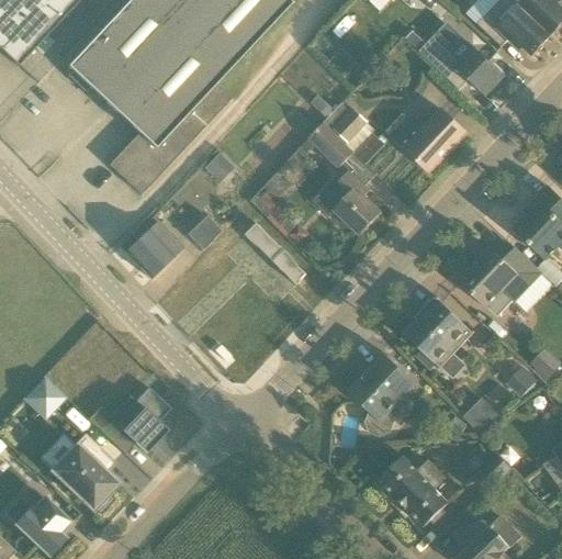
[(0,0),(0,46),(19,65),(76,0),(0,0)]
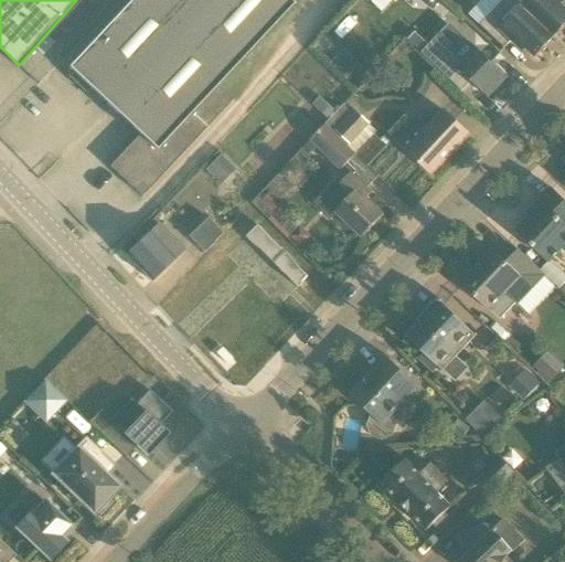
[(110,105),(211,0),(129,0),(68,65),(110,105)]
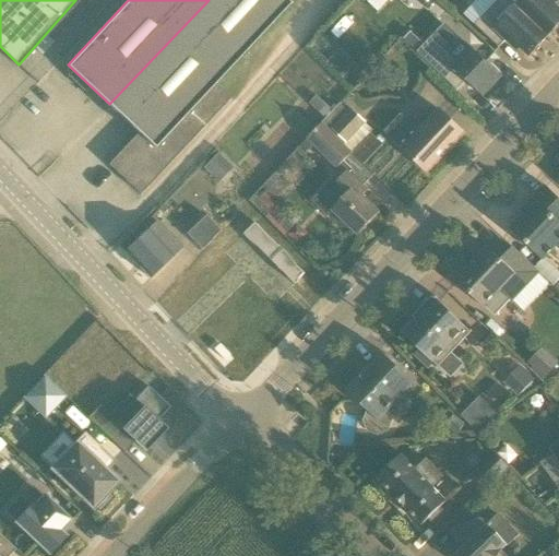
[(215,82),(289,2),(287,0),(209,0),(109,104),(139,131),(109,162),(141,192),(230,96),(215,82)]
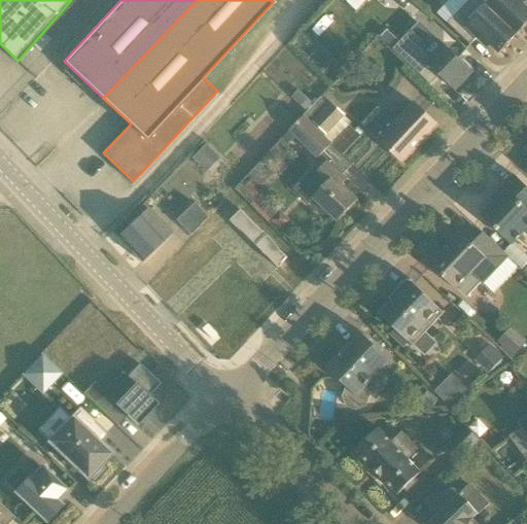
[(447,0),(437,10),(448,21),(449,21),(471,42),(479,35),(488,44),(491,41),(500,50),(518,32),(486,2),(484,0),(447,0)]
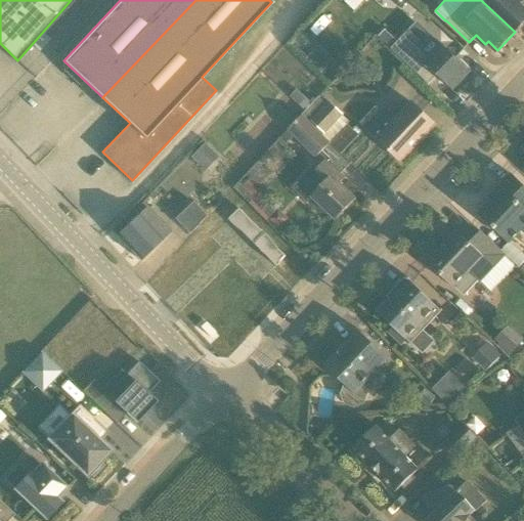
[(481,0),(483,2),(515,32),(523,22),(523,7),(519,3),(522,0),(481,0)]
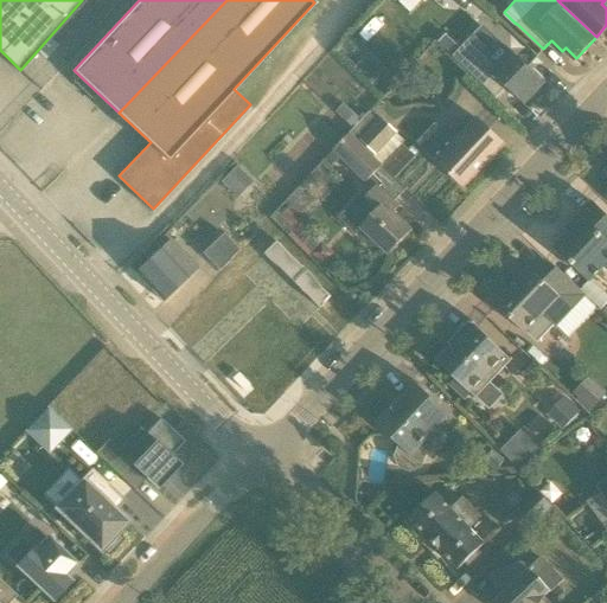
[(439,23),(430,31),(438,38),(454,53),(461,45),(446,31),(446,30),(439,23)]
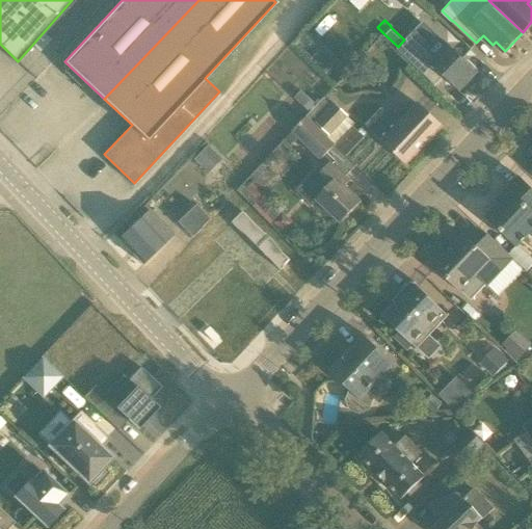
[(404,40),(398,47),(435,84),(436,83),(446,74),(461,88),(478,71),(436,31),(423,45),(410,33),(405,40),(404,40)]
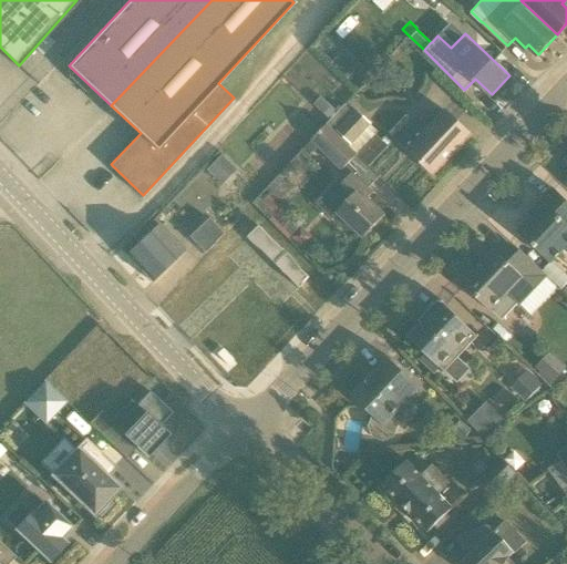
[(325,112),(331,105),(321,95),(315,103),(325,112)]
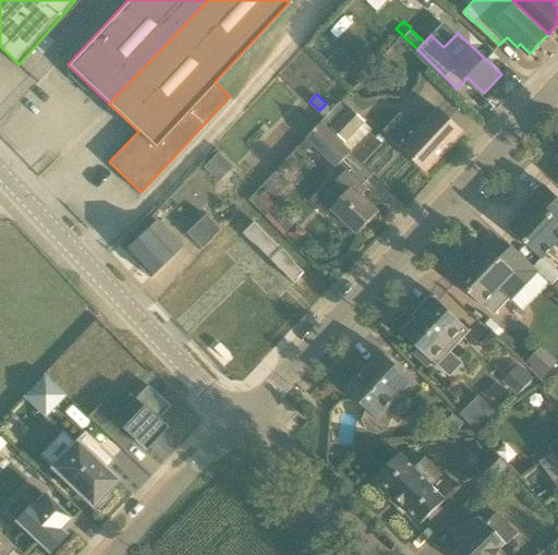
[(351,151),(373,127),(365,120),(343,98),(322,122),(351,151)]
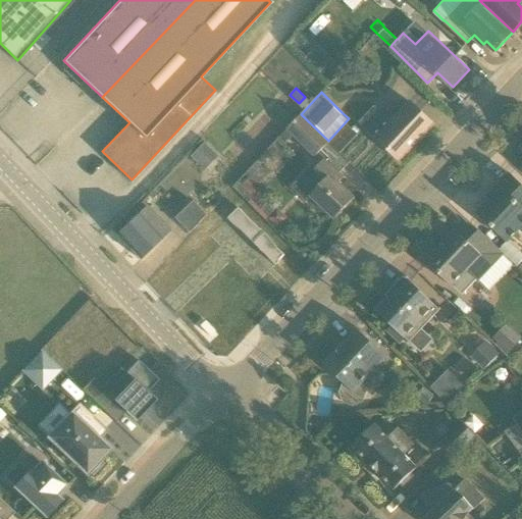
[(400,158),(434,122),(412,101),(393,121),(374,104),(359,120),(400,158)]
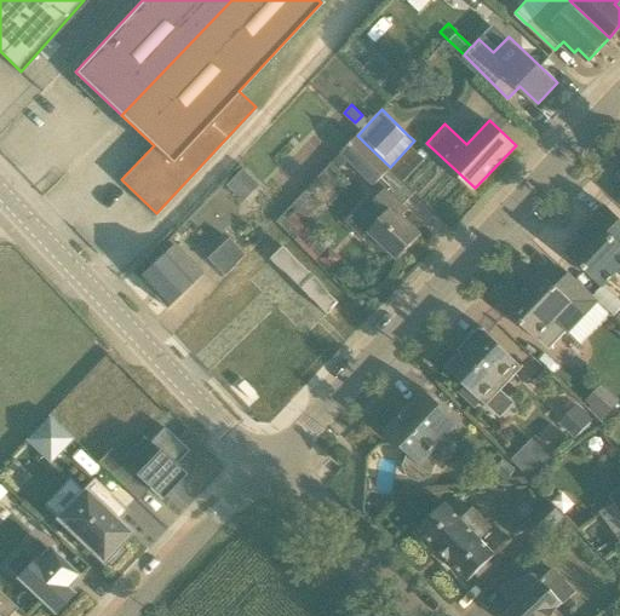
[(357,136),(340,153),(348,159),(362,172),(374,184),(379,178),(389,168),(390,167),(357,136)]
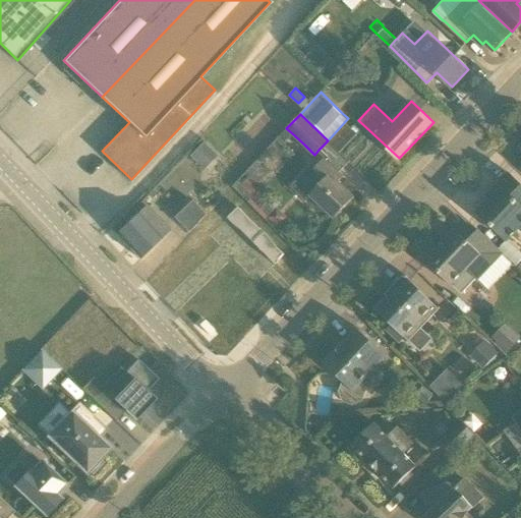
[(203,140),(189,154),(204,168),(217,155),(203,140)]
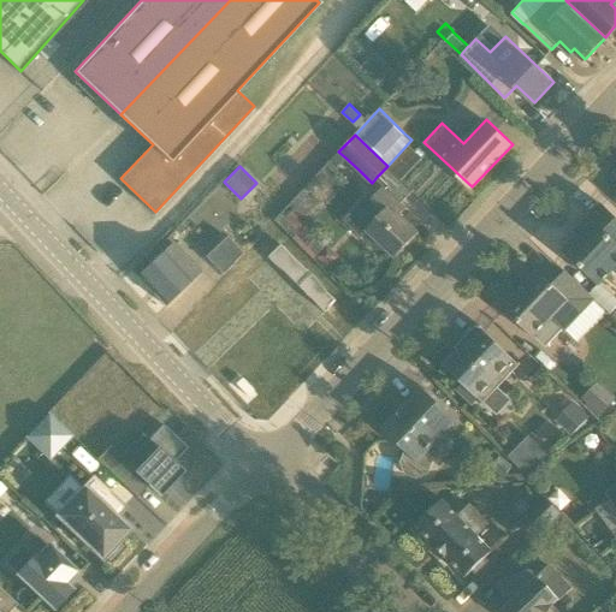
[(390,166),(380,176),(403,198),(413,189),(390,166)]
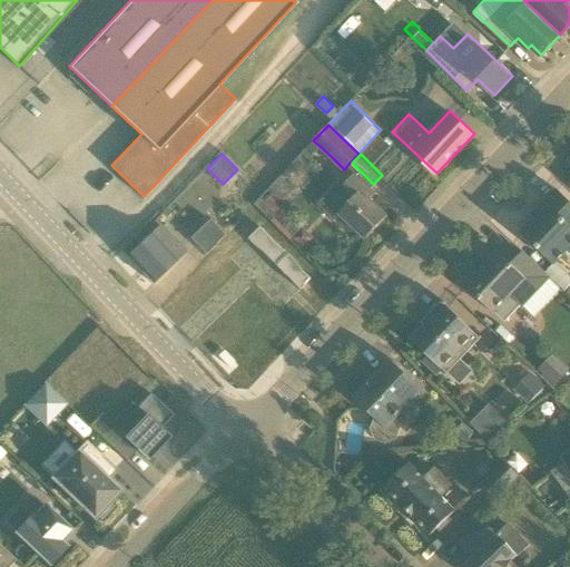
[(338,181),(318,202),(334,218),(341,212),(350,222),(366,236),(386,215),(371,199),(364,194),(372,186),(356,170),(343,185),(338,181)]
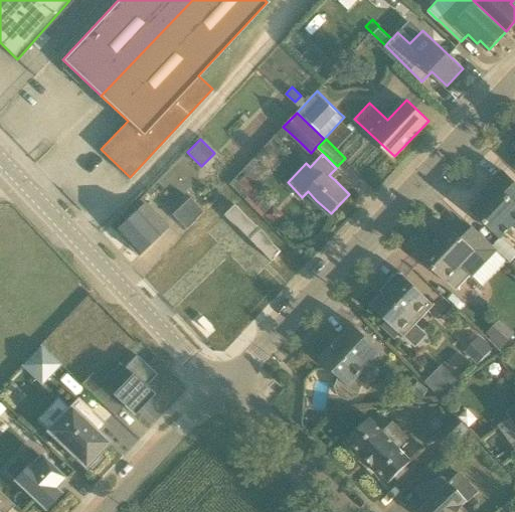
[(514,181),(503,170),(482,192),(485,195),(472,209),(500,236),(512,223),(514,225),(514,181)]
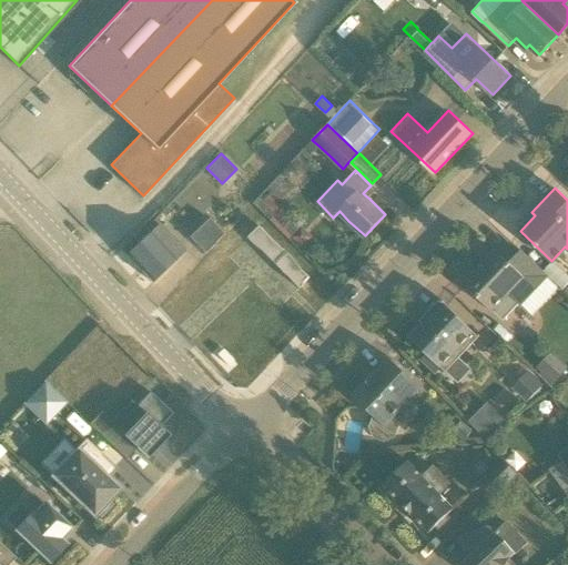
[(286,200),(274,189),(263,200),(275,211),(286,200)]
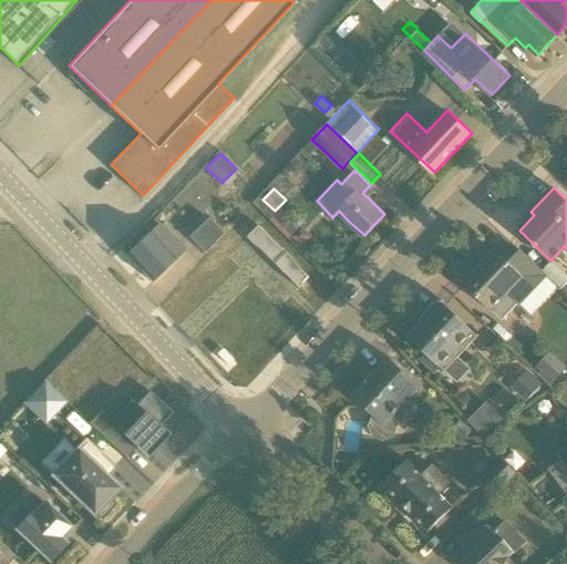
[(208,216),(189,235),(205,252),(223,232),(208,216)]
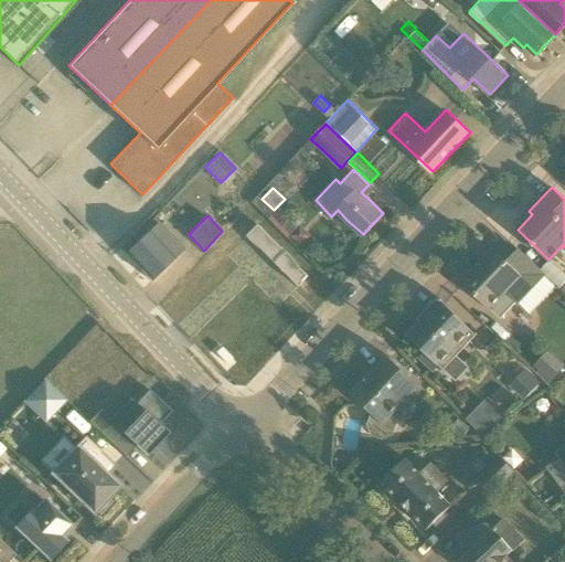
[(164,268),(184,248),(159,221),(126,252),(152,279),(164,268)]
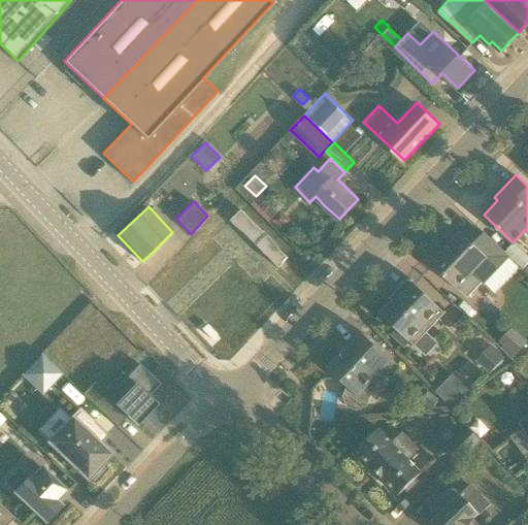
[(242,208),(231,219),(277,267),(289,256),(242,208)]
